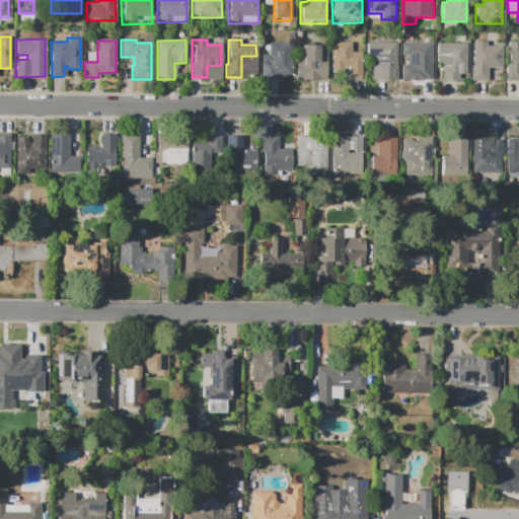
[(352,41),(352,59),(331,59),(331,42),(352,41)]
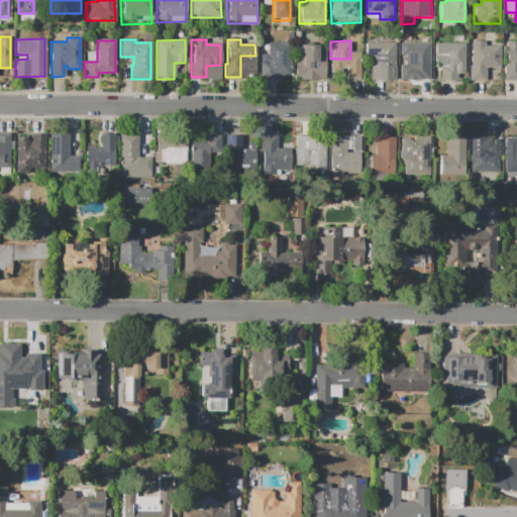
[(470,40),(484,40),(485,46),(500,46),(500,69),(485,69),(485,81),(471,81),(470,40)]
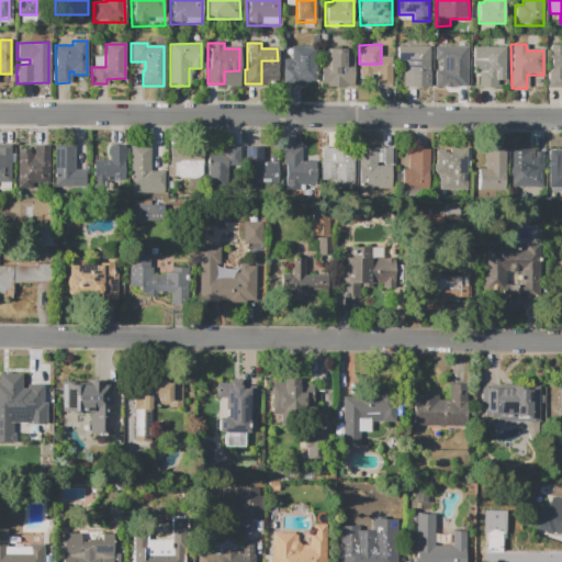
[(291,47),(316,46),(316,78),(291,78),(291,47)]
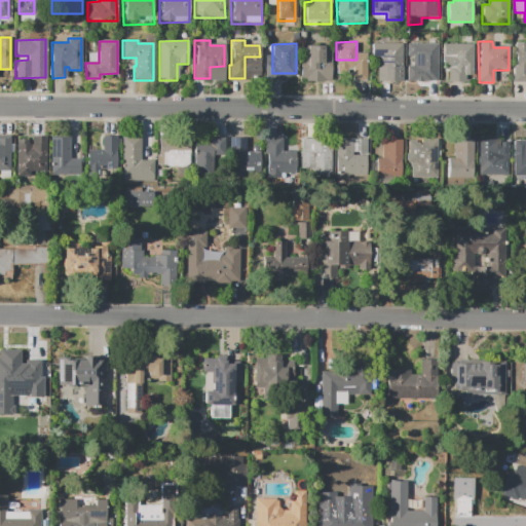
[(403,43),(403,81),(378,81),(378,66),(379,66),(379,55),(372,55),(372,43),(403,43)]
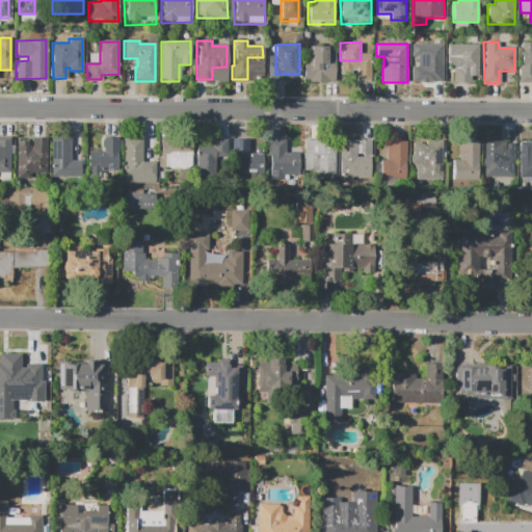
[(411,44),(443,44),(443,82),(418,83),(418,58),(411,58),(411,44)]
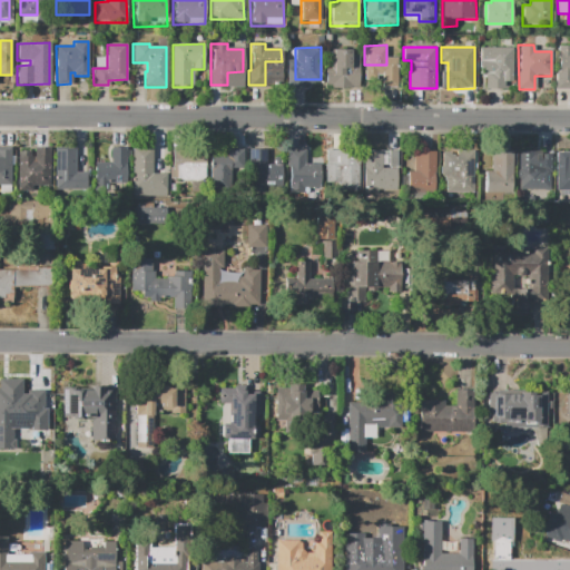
[(480,47),(512,48),(512,80),(505,80),(505,88),(485,88),(485,75),(480,75),(480,47)]
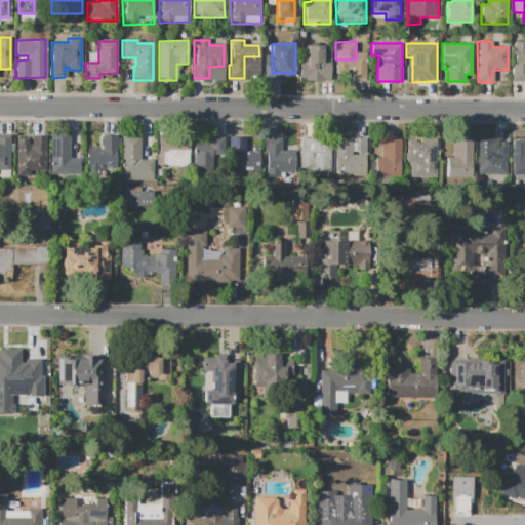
[(513,43),(524,43),(524,83),(513,83),(513,43)]
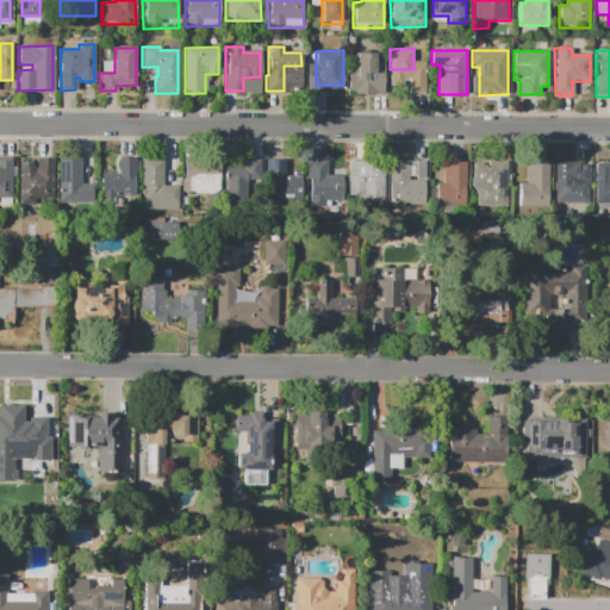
[(355,53),(378,53),(378,57),(383,57),(383,80),(355,80),(355,78),(355,53)]
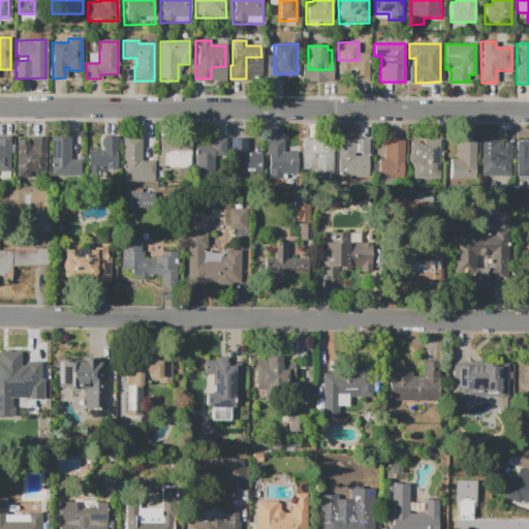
[(0,135),(10,135),(9,172),(0,172),(0,135)]
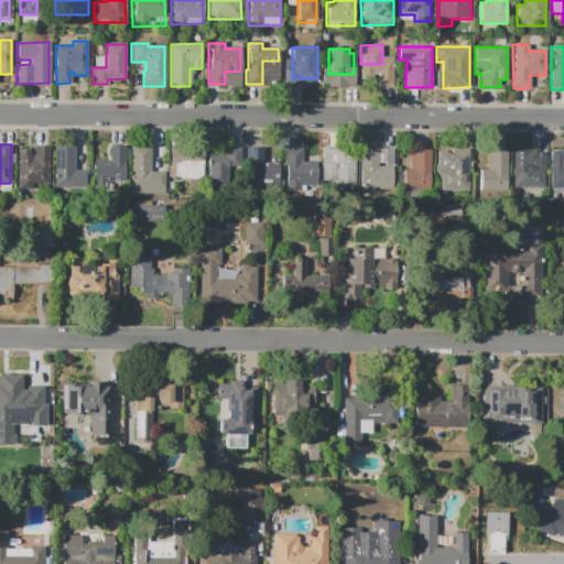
[(170,144),(202,144),(203,181),(170,181),(170,144)]
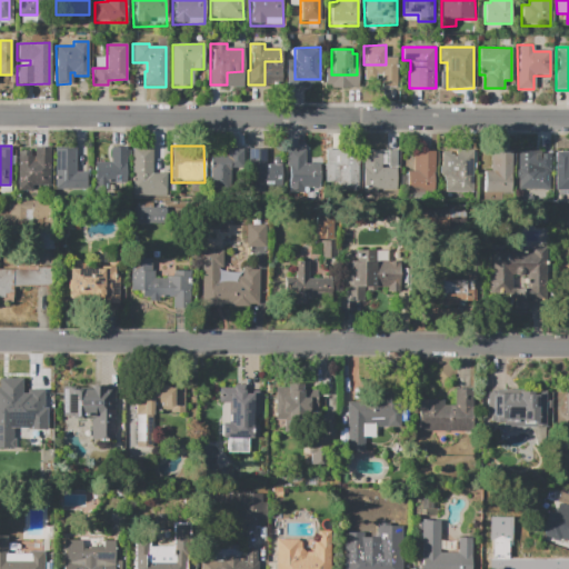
[(326,146),(357,146),(357,189),(327,189),(326,146)]
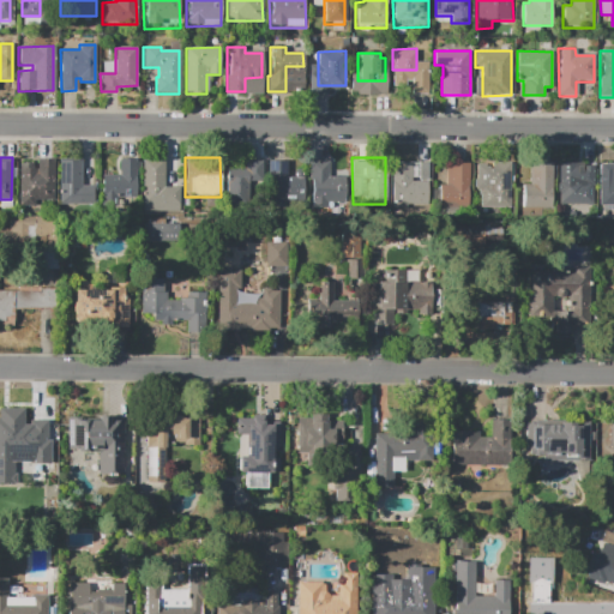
[(60,158),(91,158),(91,191),(76,191),(76,208),(60,208),(60,158)]
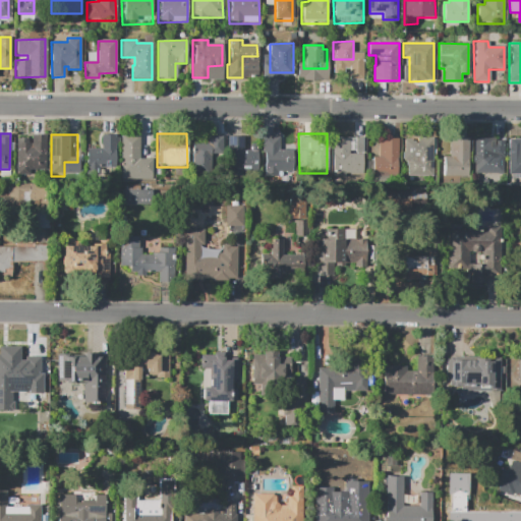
[(115,134),(115,175),(100,175),(100,162),(89,162),(89,141),(99,141),(99,134),(115,134)]
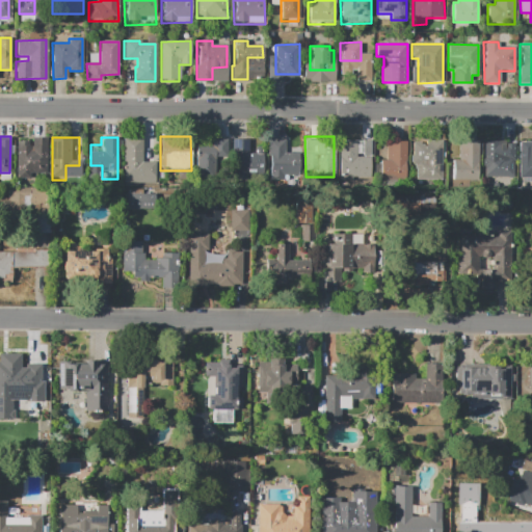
[(123,137),(141,137),(141,162),(155,161),(155,182),(123,182),(123,137)]
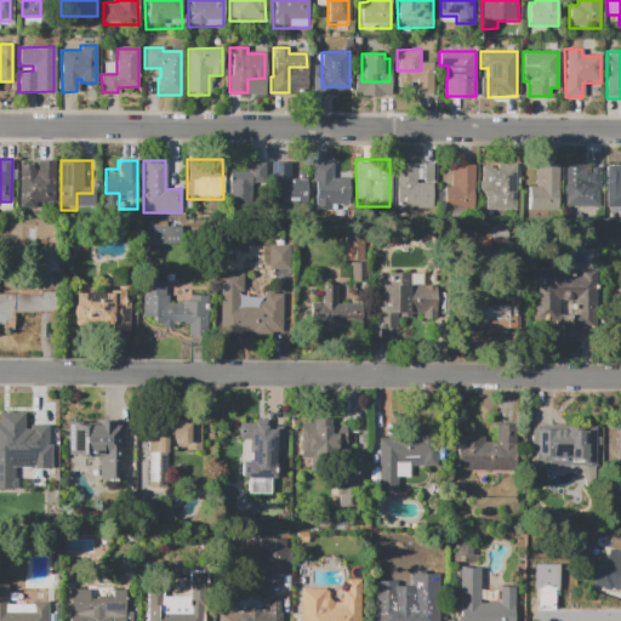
[(229,171),(248,171),(248,160),(271,160),(271,203),(229,204),(229,171)]
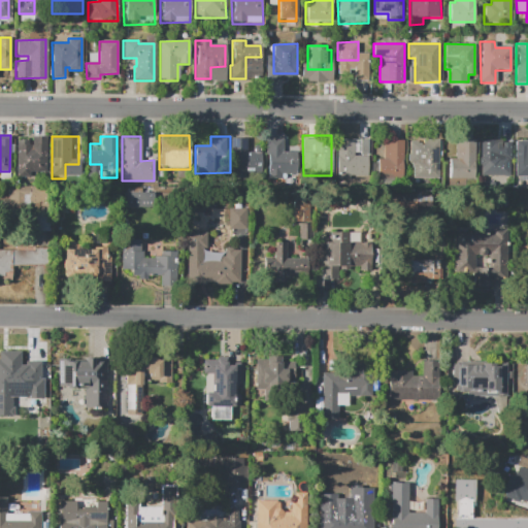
[(15,139),(29,138),(29,144),(32,144),(32,137),(45,137),(45,172),(29,172),(29,176),(17,176),(15,139)]
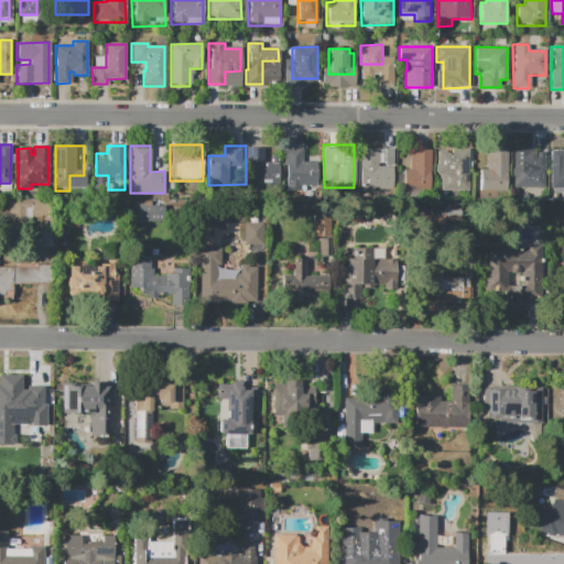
[(487,148),(507,147),(508,192),(480,192),(480,170),(487,170),(487,148)]
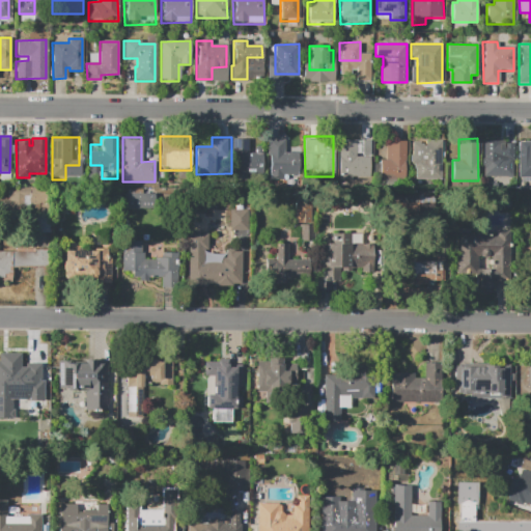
[(263,152),(263,177),(235,178),(235,155),(232,155),(232,139),(249,139),(249,152),(255,152),(255,151),(255,150),(255,148),(256,147),(258,146),(259,146),(261,147),(262,147),(263,149),(263,150),(263,152)]
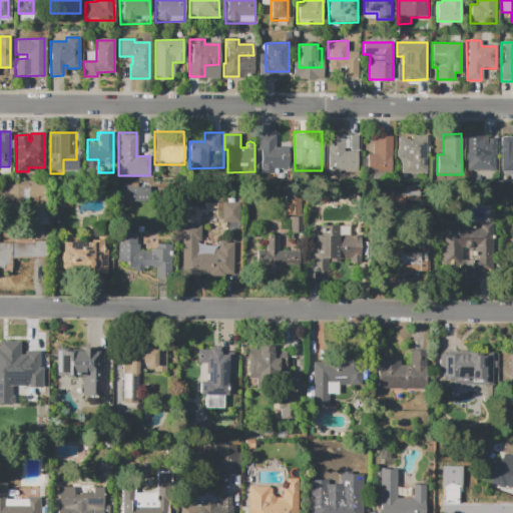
[(259,134),(275,134),(275,146),(287,146),(288,172),(260,173),(259,134)]
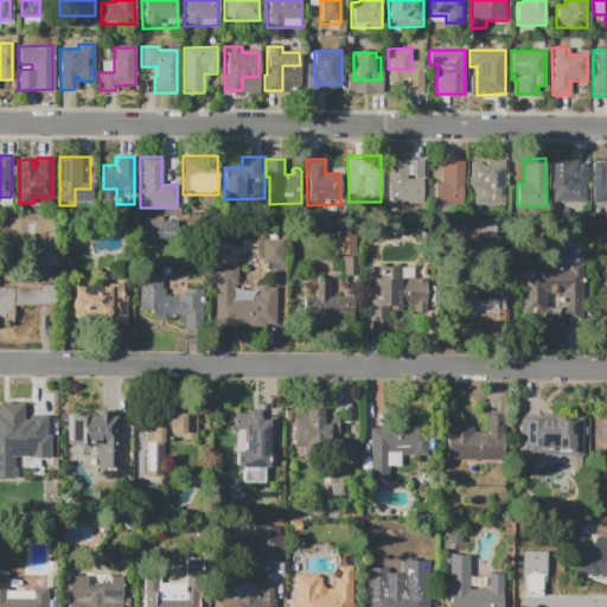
[(388,159),(416,159),(416,208),(389,208),(388,159)]
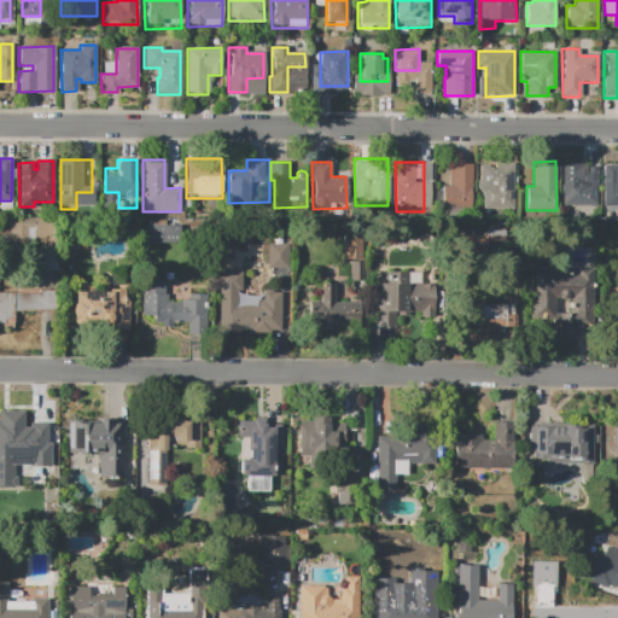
[(598,167),(599,205),(564,205),(563,163),(581,163),(581,168),(598,167)]
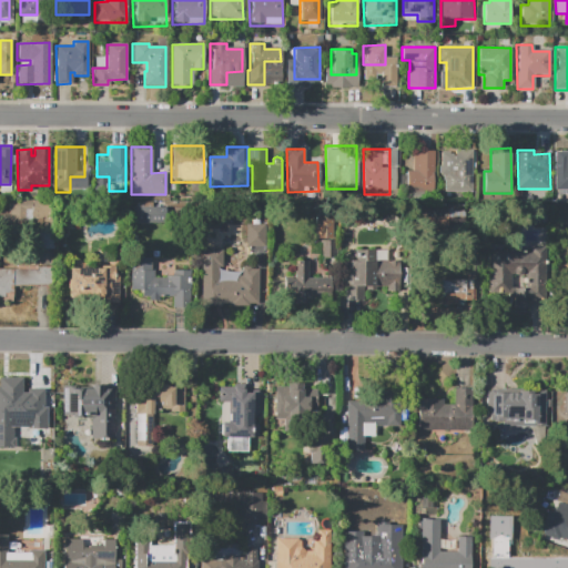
[(554,150),(567,150),(567,165),(567,189),(554,189),(554,150)]
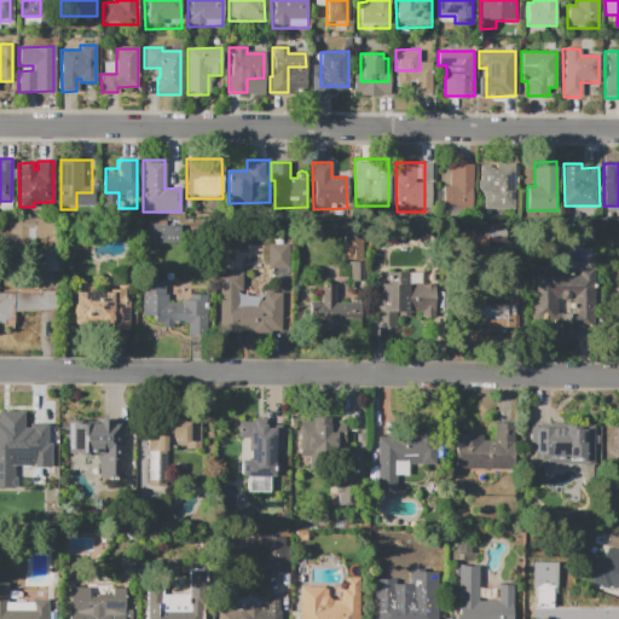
[(472,165),(472,212),(450,212),(450,207),(440,207),(439,186),(449,186),(449,165),(472,165)]
